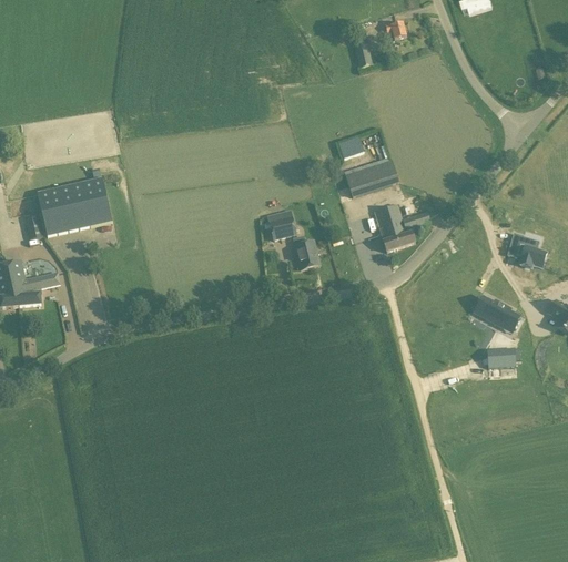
[(395,37),(406,33),(403,20),(396,22),(396,21),(385,23),(388,31),(393,30),(395,37)]
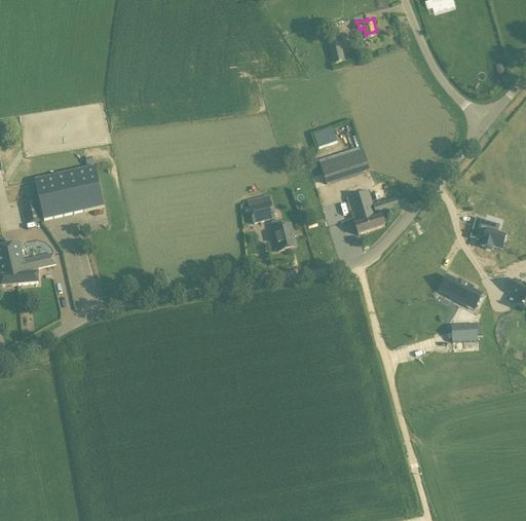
[(340,38),(339,33),(338,27),(328,29),(331,40),(329,41),(333,61),(345,59),(340,38)]
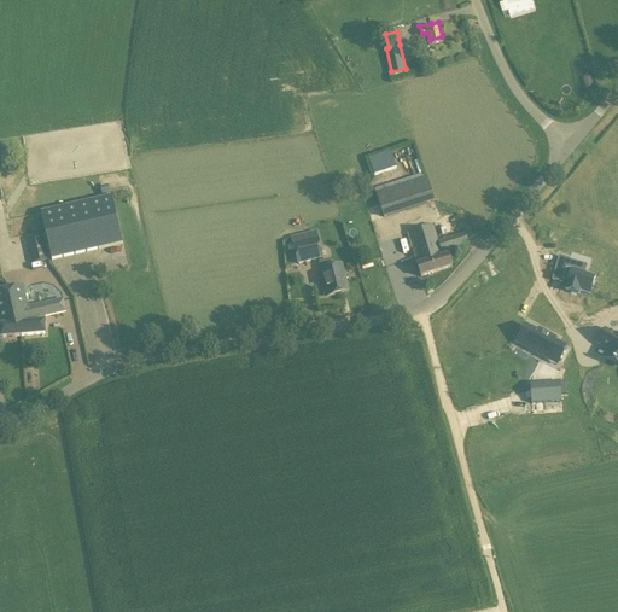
[(374,184),(384,213),(435,197),(426,172),(424,172),(423,168),(374,184)]
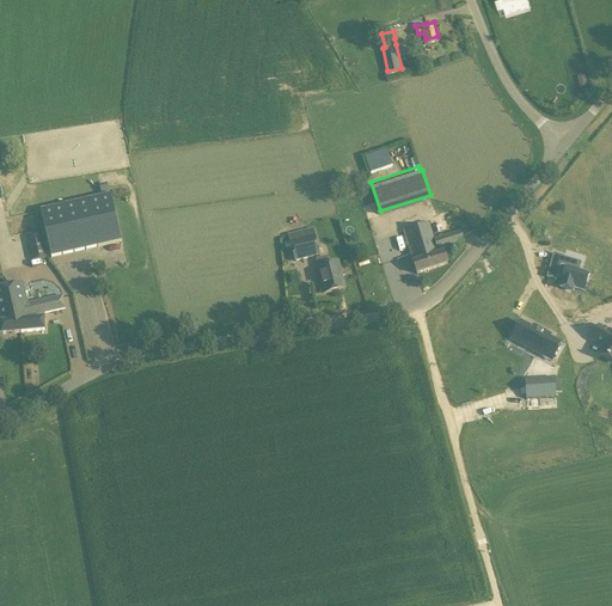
[(51,253),(121,237),(110,190),(41,206),(51,253)]
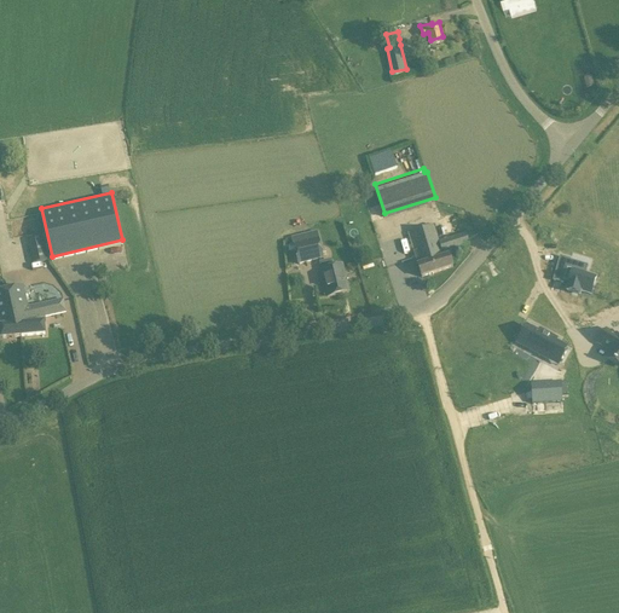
[(452,262),(449,252),(447,248),(469,241),(466,227),(439,236),(435,221),(408,230),(414,247),(400,250),(404,260),(416,256),(421,272),(452,262)]
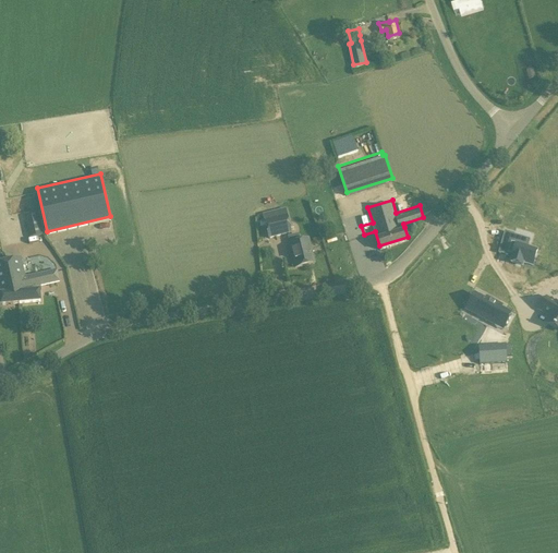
[(37,205),(33,205),(3,213),(9,241),(44,232),(37,205)]
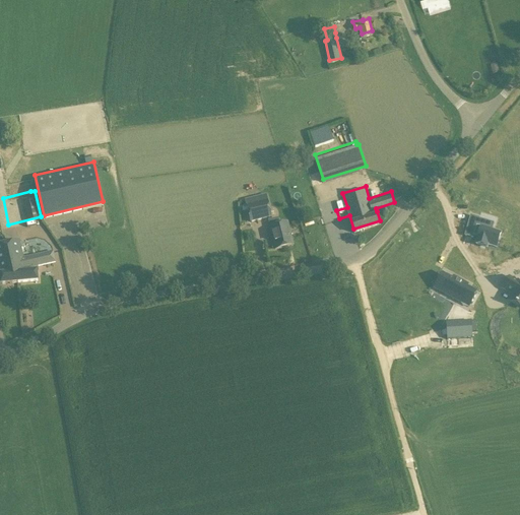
[(251,217),(267,213),(271,212),(267,197),(247,202),(251,217)]
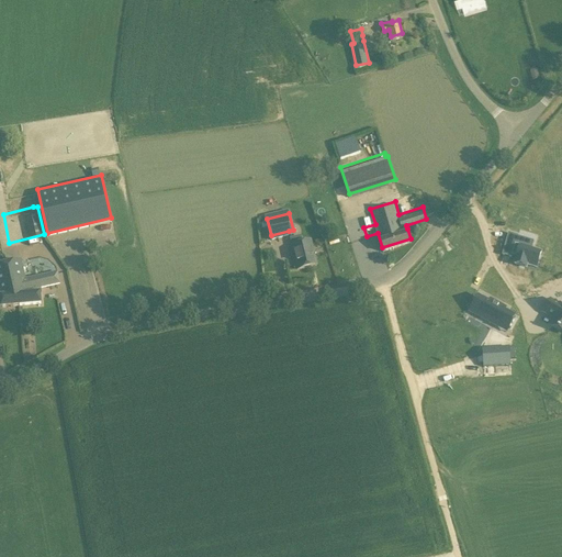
[(537,262),(541,244),(515,237),(517,230),(507,227),(501,249),(510,252),(510,251),(515,252),(513,258),(526,262),(527,258),(537,262)]
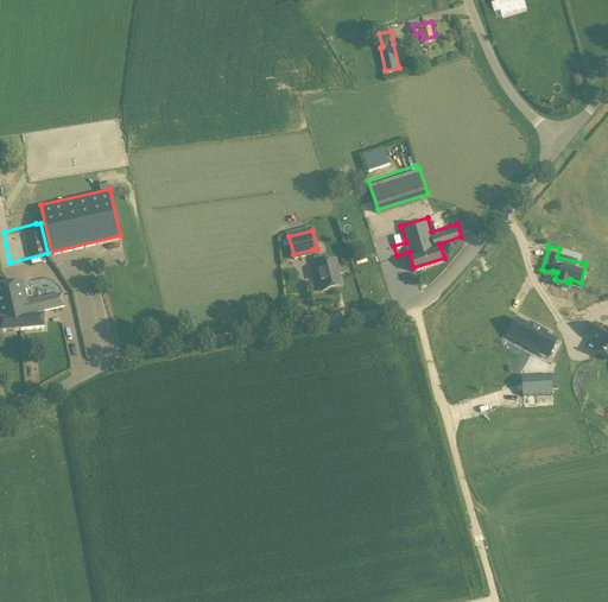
[(335,277),(341,274),(336,255),(316,260),(322,287),(337,284),(335,277)]
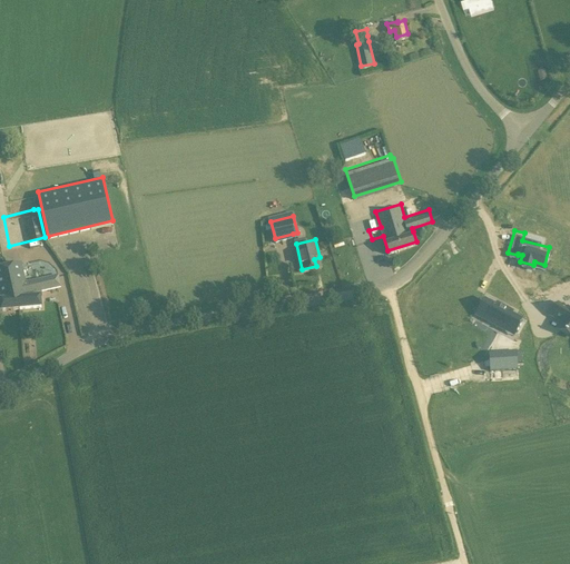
[(25,278),(25,276),(21,259),(20,259),(5,264),(0,265),(0,299),(1,307),(41,304),(41,292),(40,288),(60,284),(58,271),(25,278)]
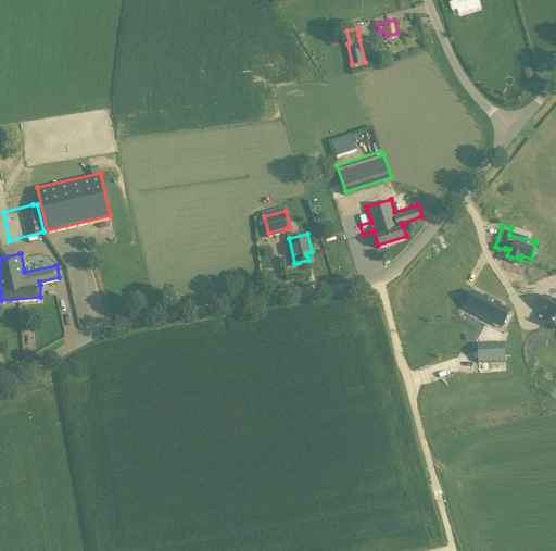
[(539,300),(551,307),(546,314),(555,320),(555,293),(544,288),(539,300)]
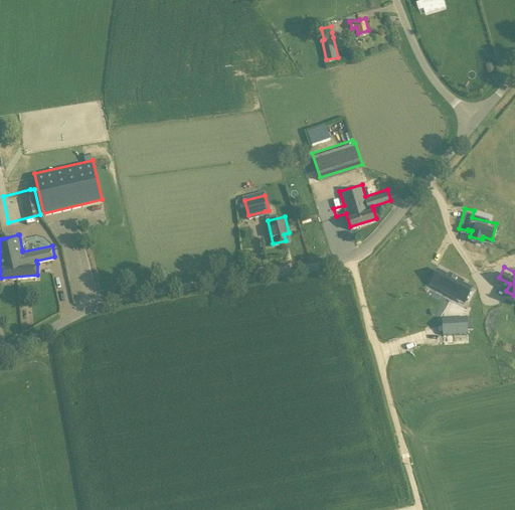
[(437,268),(432,278),(466,297),(472,286),(462,281),(464,278),(454,272),(452,275),(437,268)]
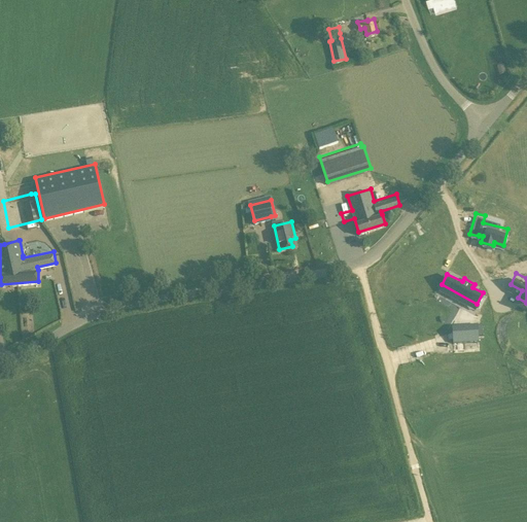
[(454,349),(461,348),(479,347),(479,344),(479,338),(478,331),(477,331),(452,333),(454,349)]
